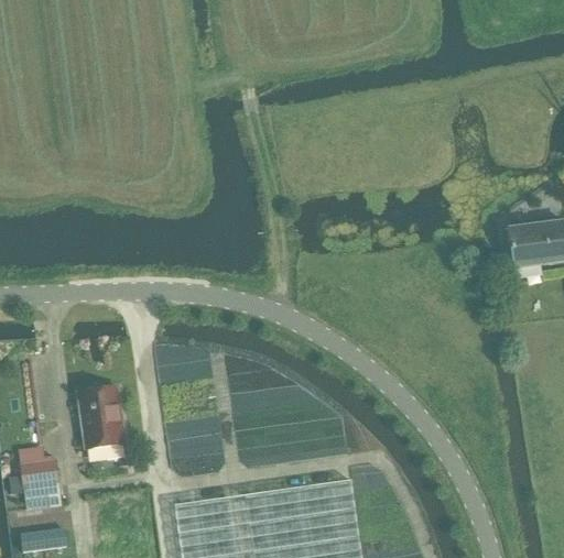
[(563,217),(512,225),(518,264),(563,258),(563,217)]
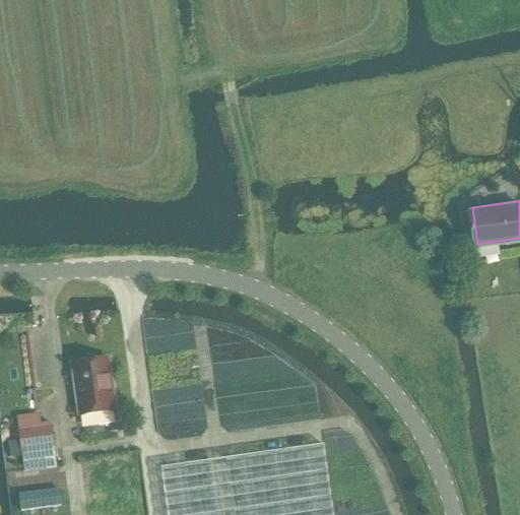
[(83,358),(71,360),(79,412),(116,406),(108,355),(96,356),(94,353),(90,350),(87,351),(84,355),(83,358)]
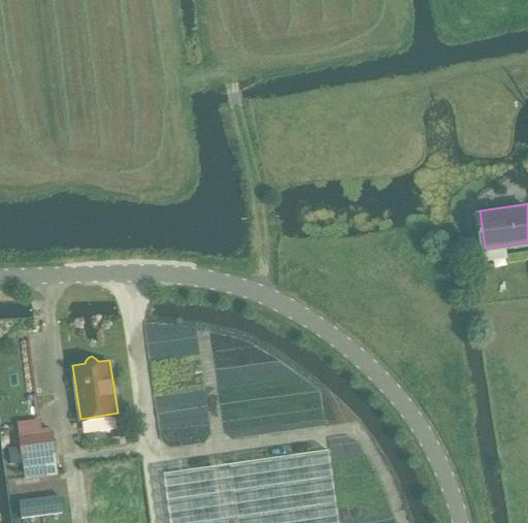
[(19,432),(24,478),(58,474),(52,428),(19,432)]
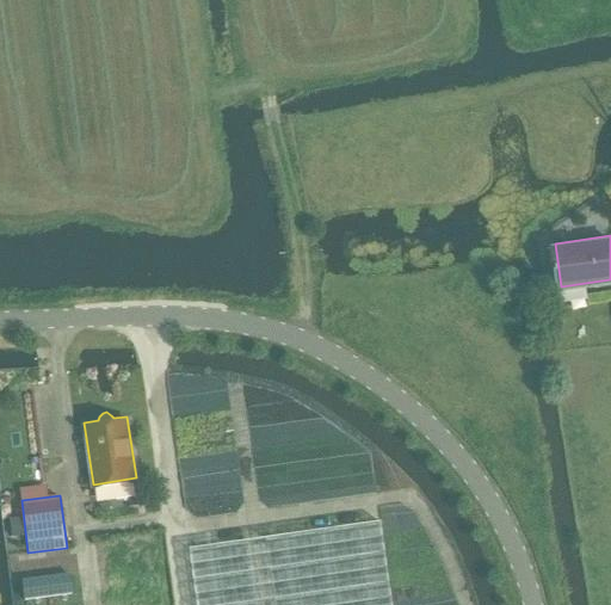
[(392,604),(380,518),(189,545),(197,604),(392,604)]
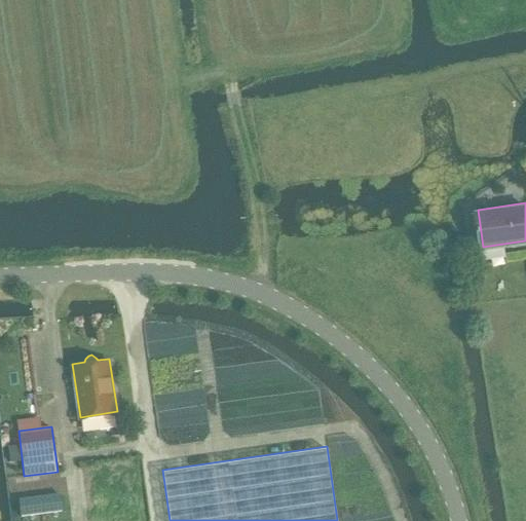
[(19,496),(21,513),(62,508),(60,491),(19,496)]
